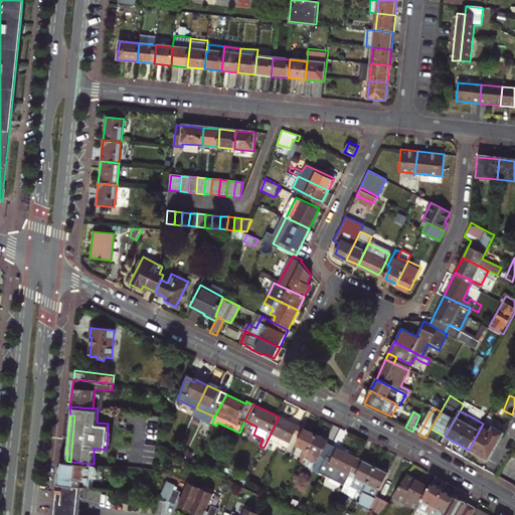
[(288,449),(295,434),(299,426),(279,416),(268,440),(288,449)]
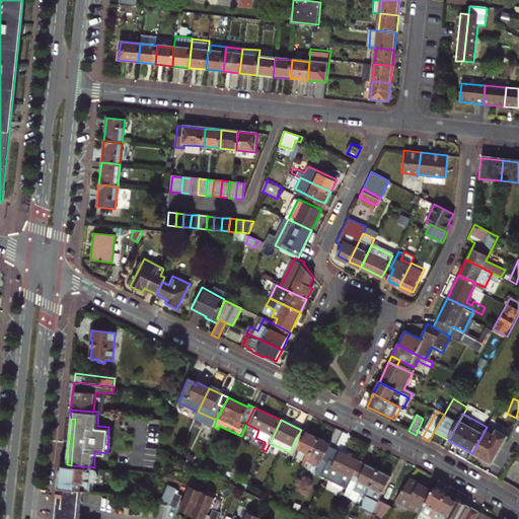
[(487,427),(472,453),(492,464),(506,438),(487,427)]
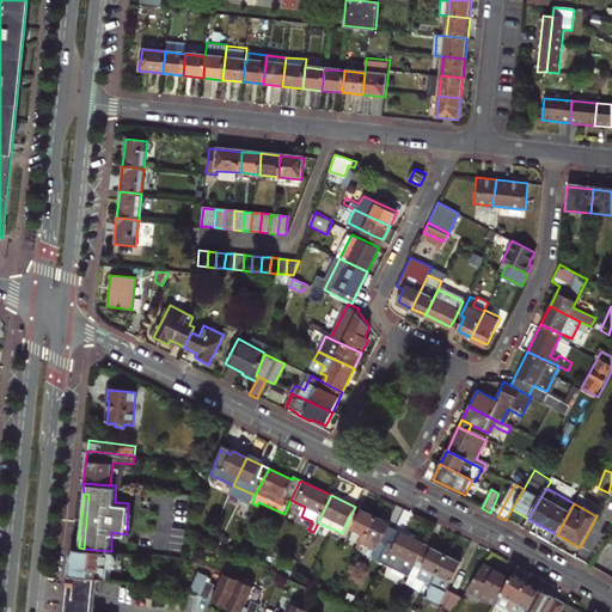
[(359,545),(362,546),(375,518),(362,510),(357,519),(353,530),(363,536),(359,545)]
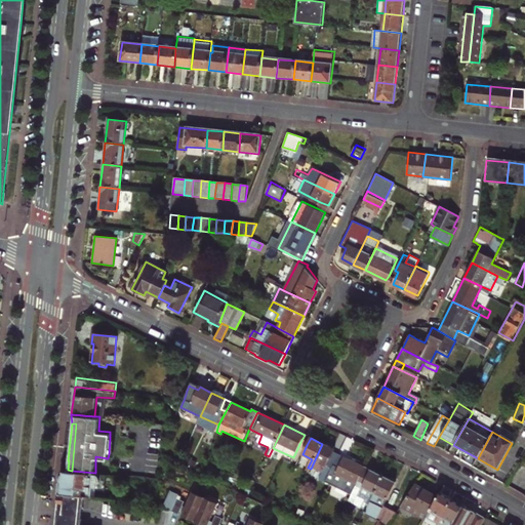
[(335,450),(322,444),(311,469),(322,474),(319,481),(325,484),(338,456),(333,453),(335,450)]
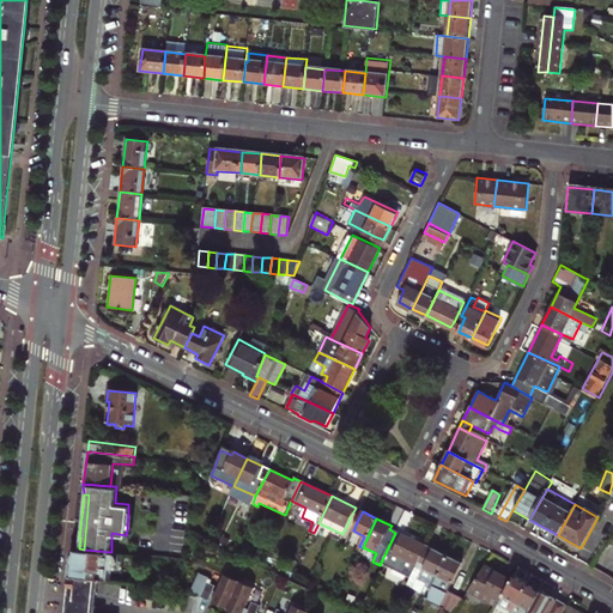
[(198,533),(195,539),(210,545),(212,539),(198,533)]
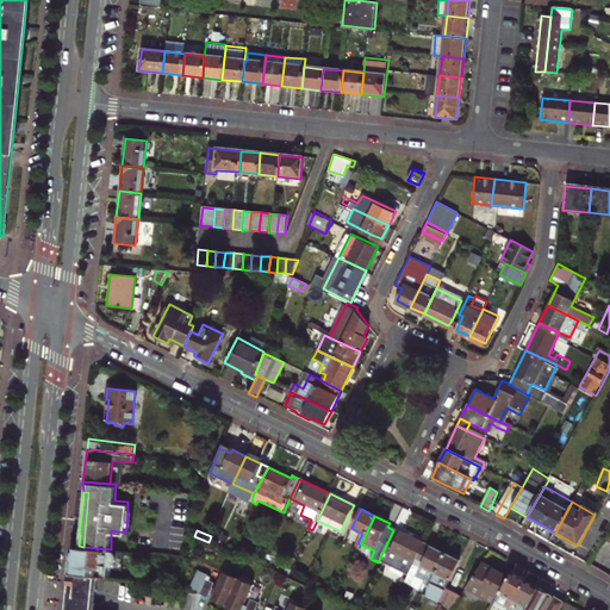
[(393,530),(378,562),(384,565),(387,558),(408,567),(402,578),(406,580),(424,542),(400,530),(399,533),(393,530)]
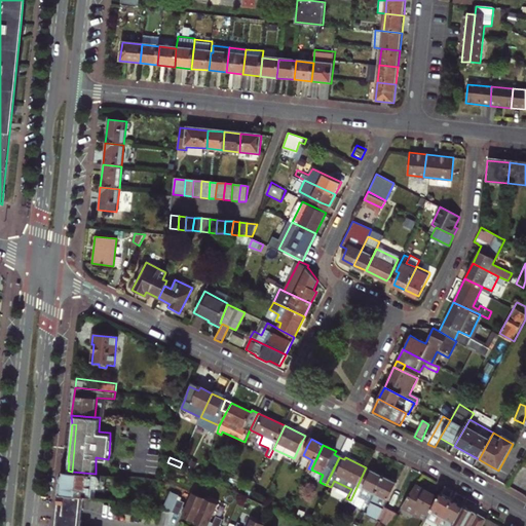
[(349,502),(368,512),(384,478),(366,467),(350,500),(349,502)]
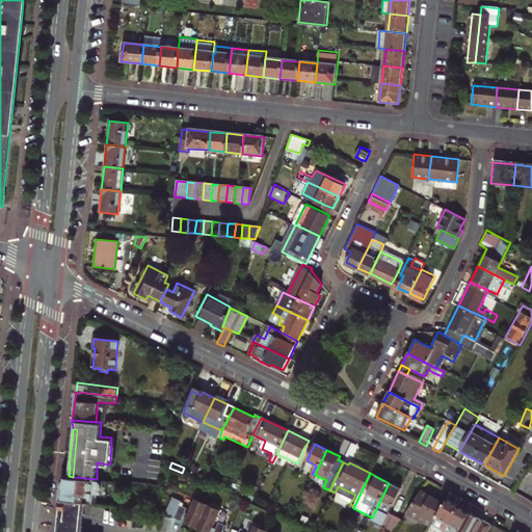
[(69,476),(62,476),(60,499),(109,504),(110,497),(110,495),(113,495),(114,493),(115,493),(116,493),(116,491),(117,490),(117,489),(117,488),(117,487),(117,486),(117,485),(117,484),(116,484),(116,483),(115,483),(115,481),(97,479),(73,477),(69,476)]
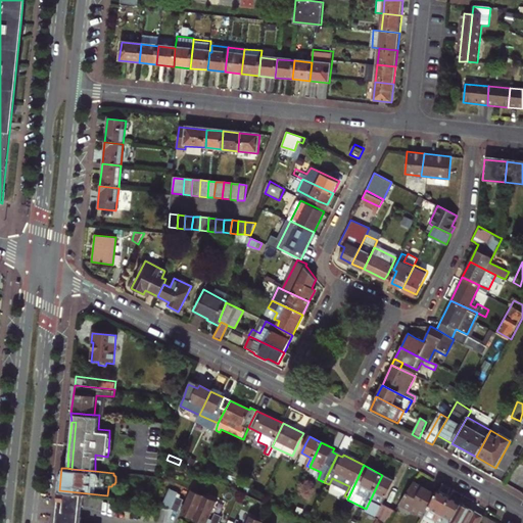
[(113,484),(112,484),(111,486),(108,486),(108,488),(119,489),(121,474),(113,473),(113,475),(114,475),(114,476),(115,476),(115,477),(115,478),(115,479),(115,480),(115,481),(115,482),(114,483),(114,484),(113,484)]
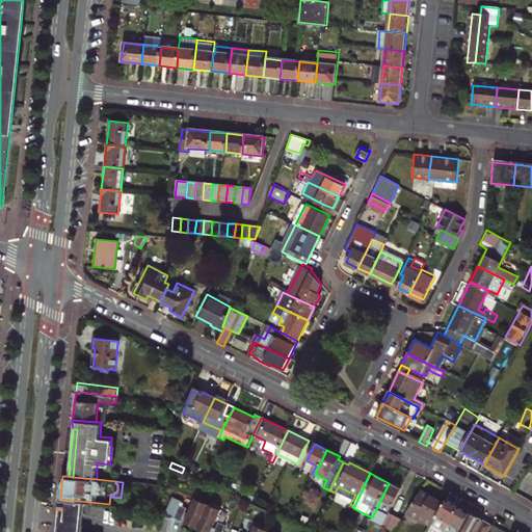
[(400,488),(389,483),(372,517),(370,521),(391,531),(389,531),(395,531),(404,519),(389,511),(400,488)]
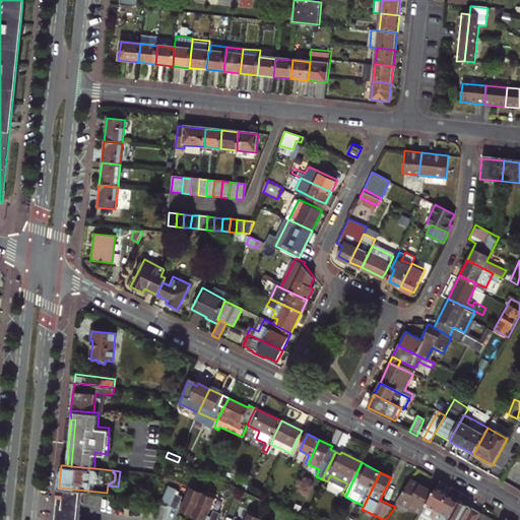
[(411,479),(398,502),(421,515),(434,493),(411,479)]
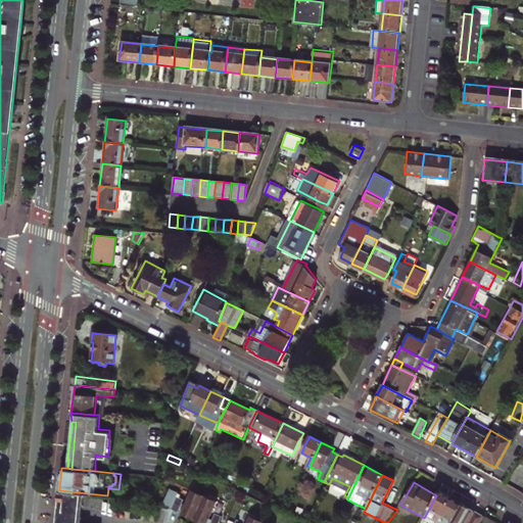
[(204,494),(192,489),(182,512),(194,518),(204,494)]
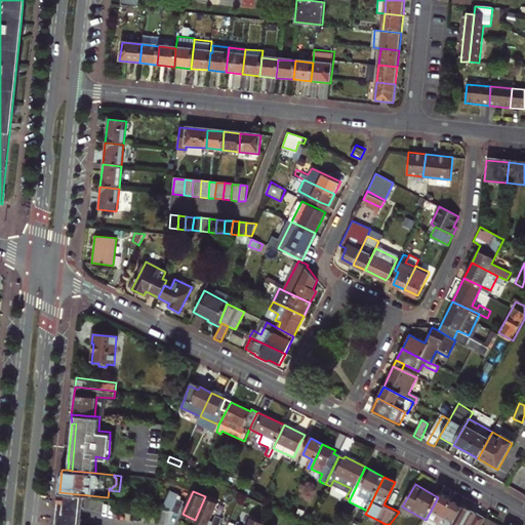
[(432,524),(437,524),(452,499),(441,493),(438,497),(426,520),(426,521),(432,524)]
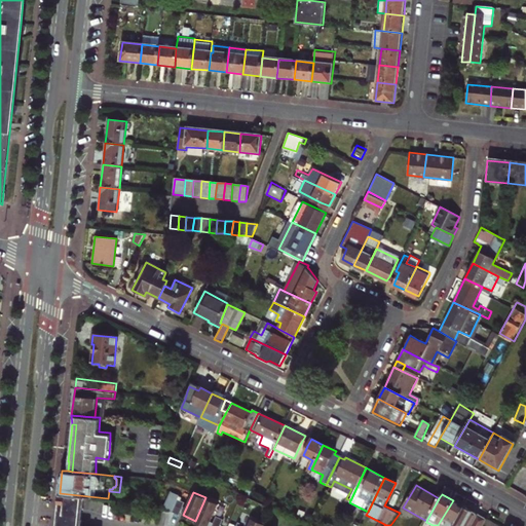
[(209,525),(219,503),(205,497),(195,521),(207,525),(209,525)]
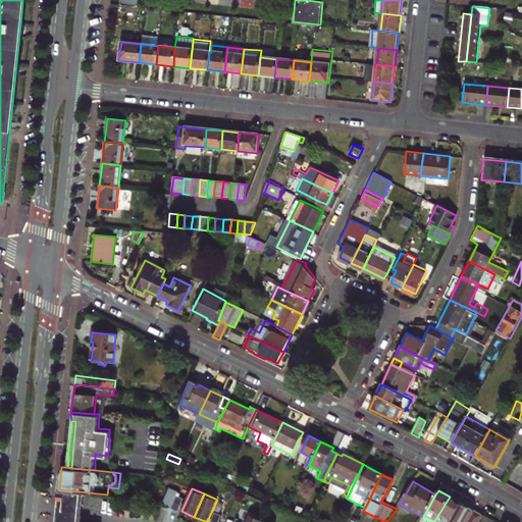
[(184,498),(176,494),(171,508),(178,510),(184,498)]
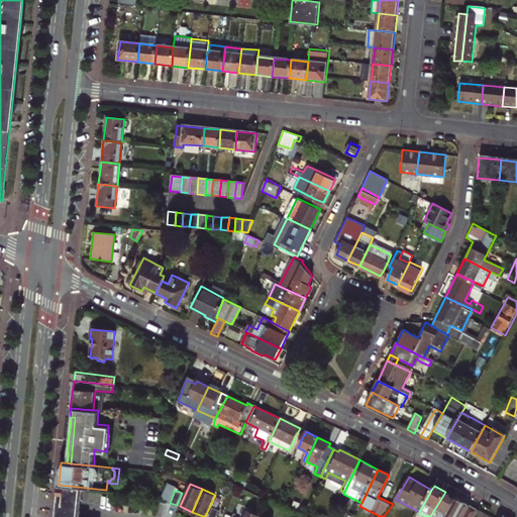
[(445,516),(456,498),(445,492),(430,516),(445,516)]
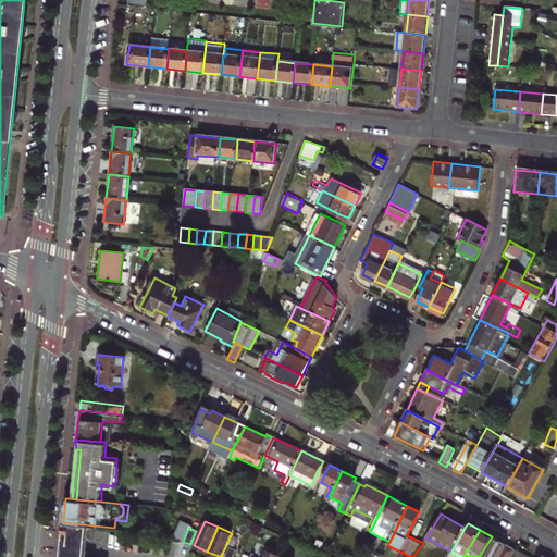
[(492,536),(480,556),(511,556),(516,551),(492,536)]
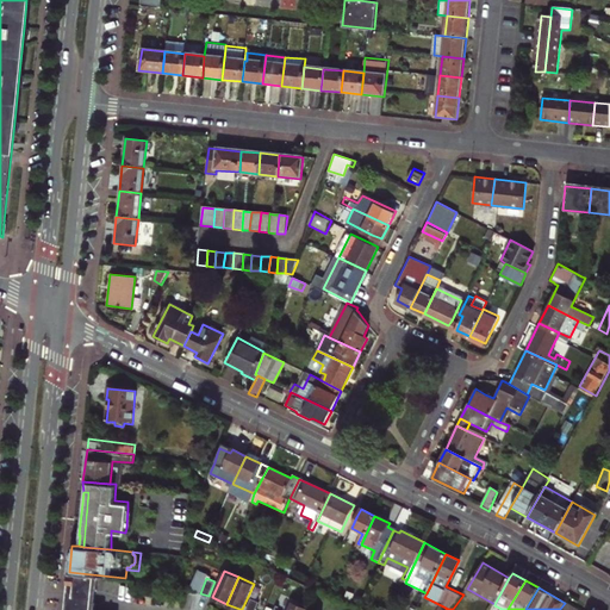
[(255,609),(260,602),(251,598),(246,609),(255,609)]
